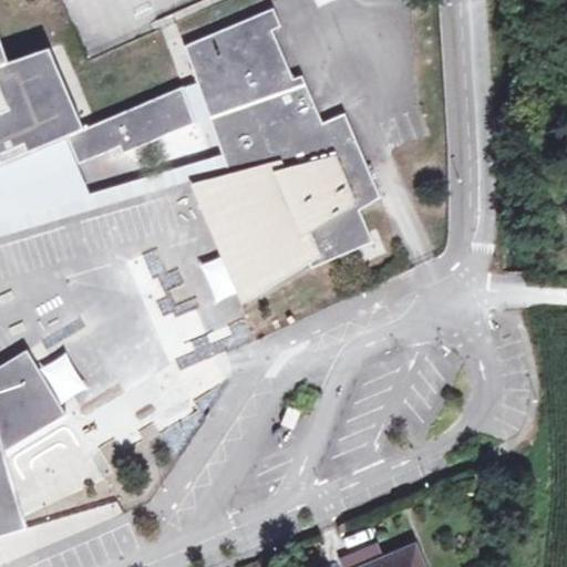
[(274,9),(184,47),(223,156),(227,171),(233,183),(203,192),(246,290),(305,255),(310,269),(373,243),(359,208),(381,198),(343,114),(322,124),(301,76),(295,80),(274,32),(281,29),(274,9)]
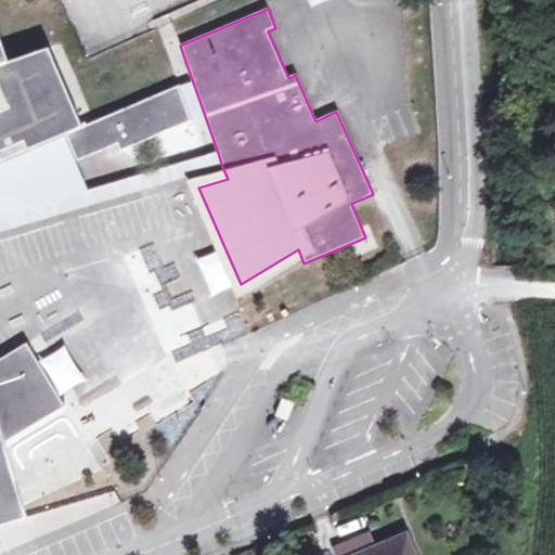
[(0,446),(65,407),(27,343),(0,359),(0,162),(65,133),(77,162),(118,145),(120,152),(192,121),(178,86),(82,127),(48,48),(10,64),(0,37),(0,446)]
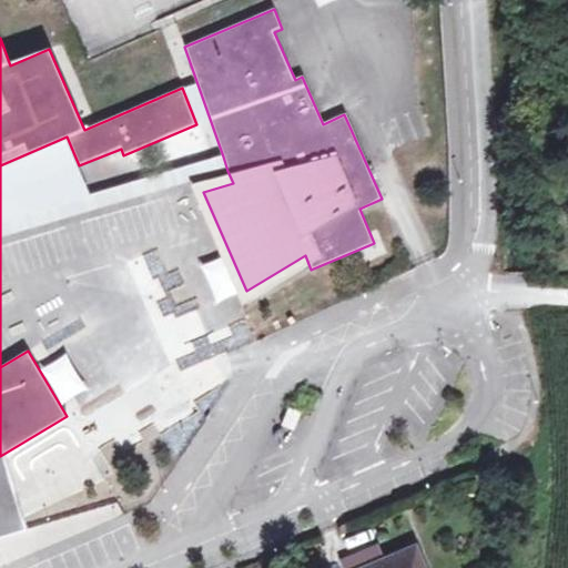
[(0,237),(227,171),(223,156),(87,195),(79,165),(67,137),(0,165),(0,237)]
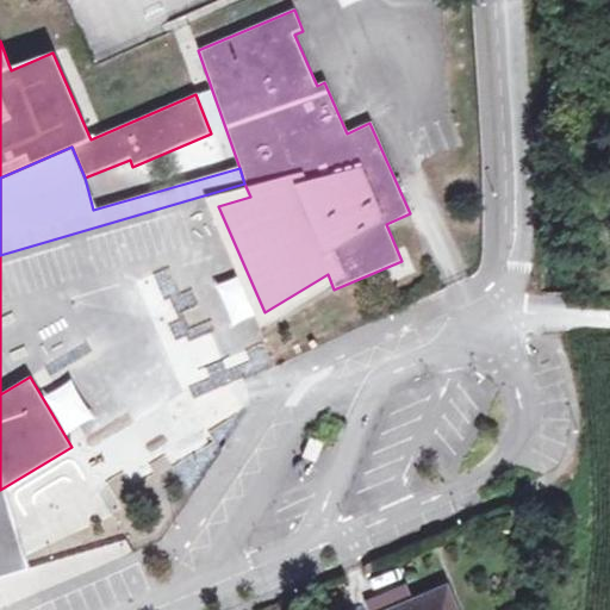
[(310,437),(303,456),(315,461),(322,442),(310,437)]
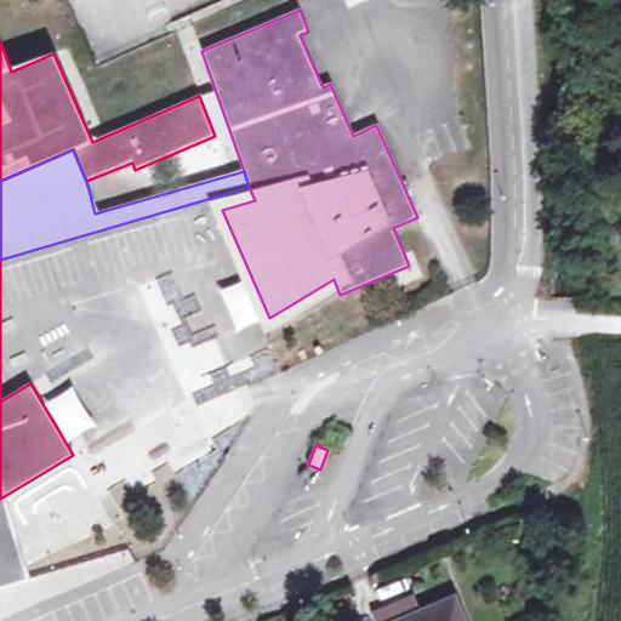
[(0,507),(0,587),(40,576),(0,507)]
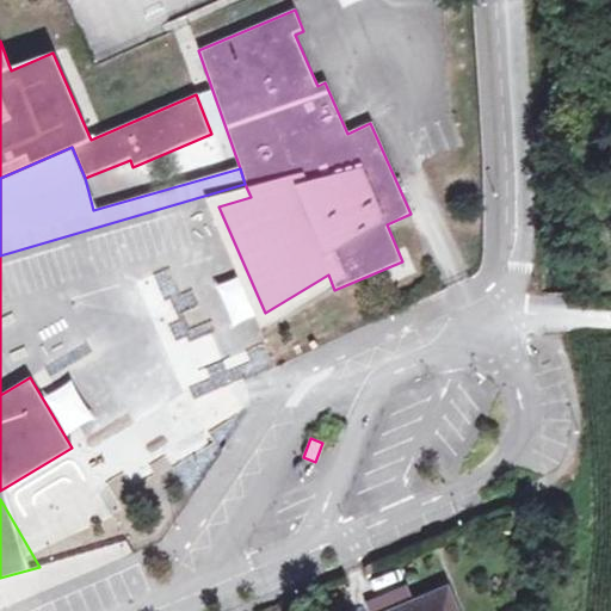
[(403,588),(368,603),(371,610),(454,610),(445,590),(411,605),(403,588)]
